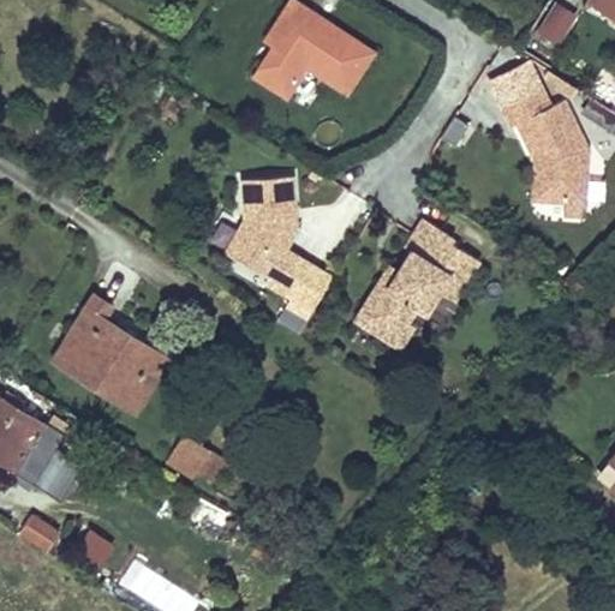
[(551,37),(568,9),(554,0),(548,0),(533,27),(551,37)]
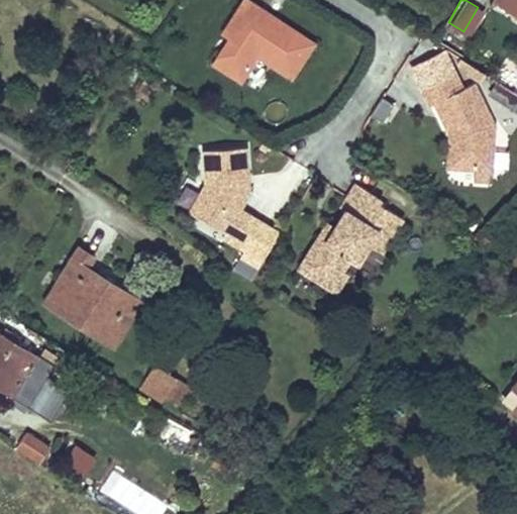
[(516,0),(487,0),(516,17),(516,0)]
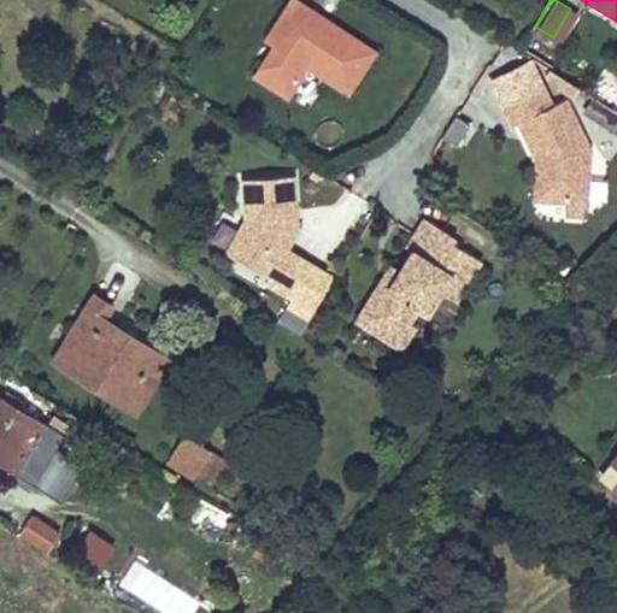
[(275,47),(256,77),(287,99),(307,69),(348,94),(374,54),(334,28),(328,37),(305,22),(311,13),(294,3),(269,41),(275,47)]
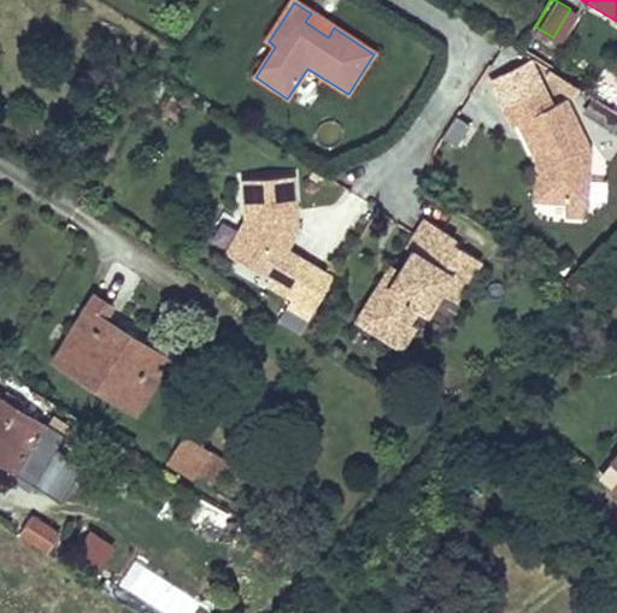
[(542,92),(528,63),(489,82),(504,111),(542,92)]
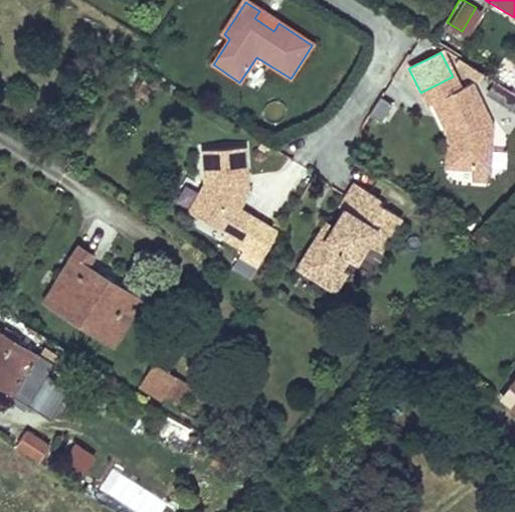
[(499,77),(513,86),(514,81),(514,58),(512,57),(499,77)]
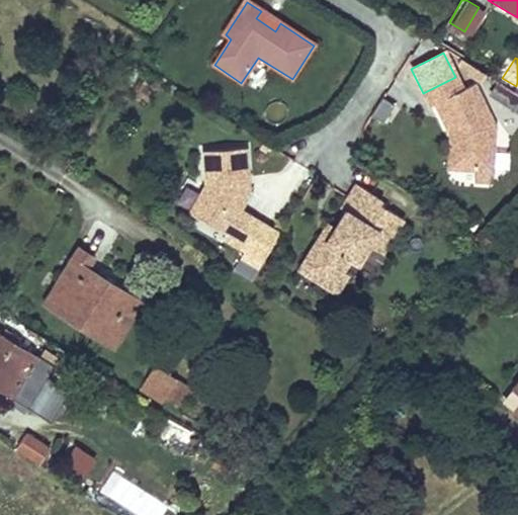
[(488,111),(475,85),(473,86),(463,91),(455,77),(423,93),(430,107),(435,104),(447,127),(451,136),(455,137),(458,142),(456,171),(465,171),(479,172),(493,173),(494,171),(495,141),(496,129),(488,111)]
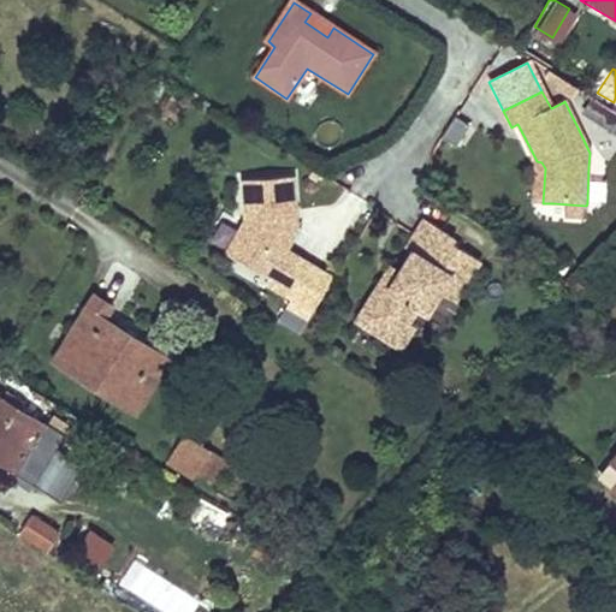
[(542,162),(537,161),(534,202),(543,203),(545,168),(542,162)]
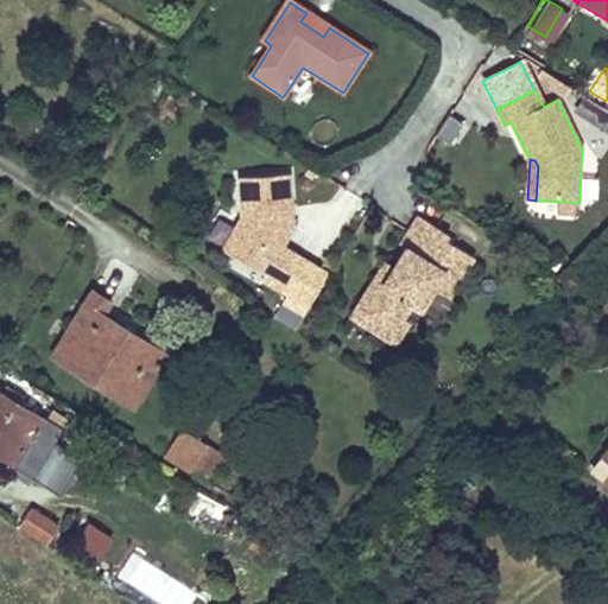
[(297,226),(293,172),(245,175),(248,215),(254,215),(254,218),(235,253),(268,272),(270,273),(267,275),(285,286),(303,255),(289,247),(286,246),(297,226)]
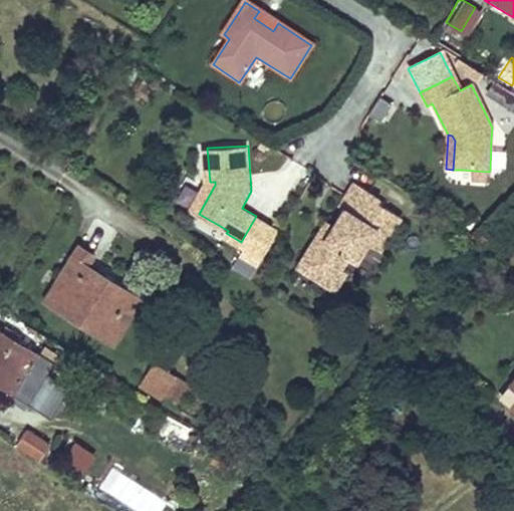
[(446,183),(470,184),(470,171),(446,170),(446,183)]
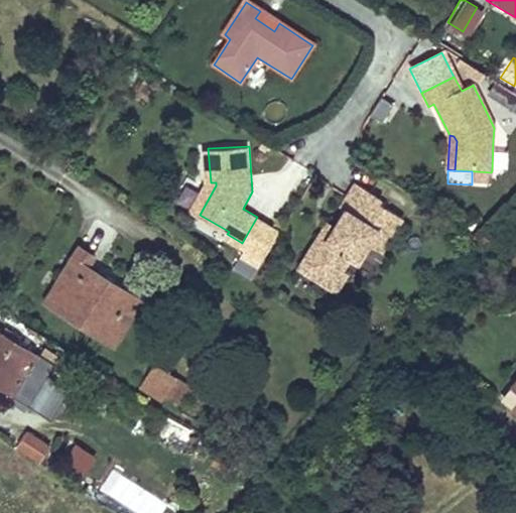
[(476,181),(491,182),(491,172),(477,171),(476,181)]
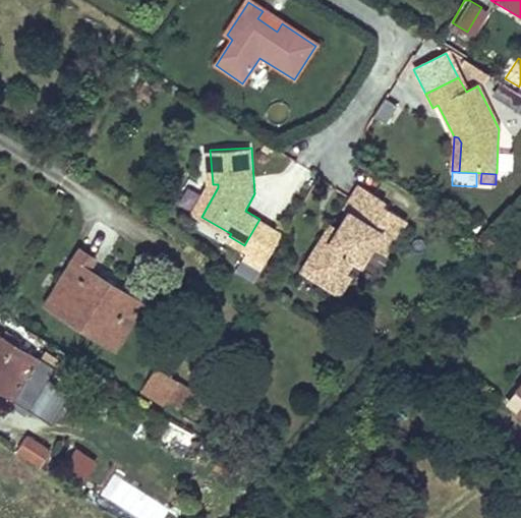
[(218,187),(218,184),(213,184),(195,214),(201,217),(218,187)]
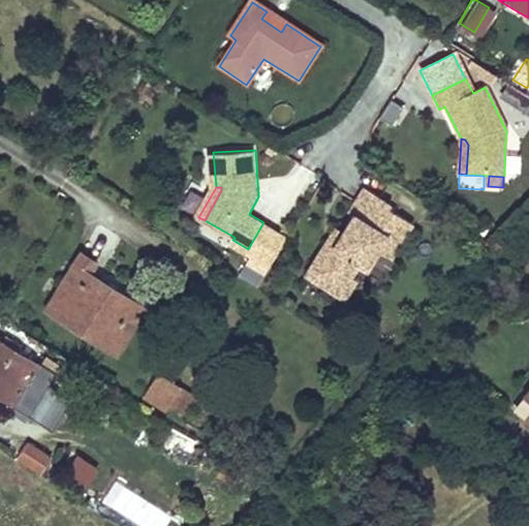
[(412,225),(389,211),(393,208),(365,189),(359,199),(359,198),(348,215),(353,218),(343,234),(340,238),(344,241),(338,252),(333,249),(321,252),(306,279),(330,295),(348,283),(350,279),(359,266),(365,269),(367,270),(378,252),(392,260),(412,225)]
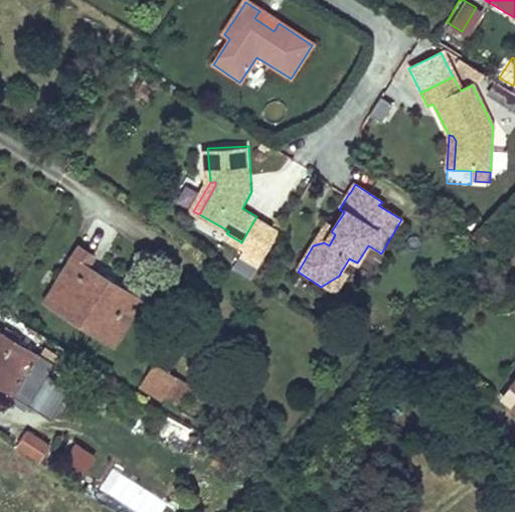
[(281,230),(256,216),(241,242),(266,257),(281,230)]
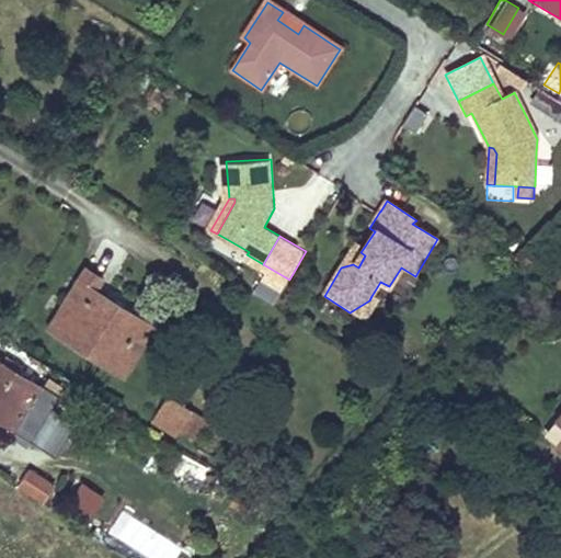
[(364,248),(356,243),(341,268),(353,264),(358,268),(365,255),(361,252),(364,248)]
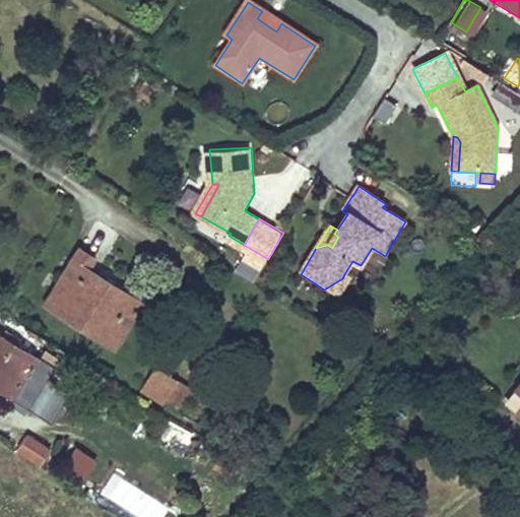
[(129,321),(120,315),(129,298),(85,269),(91,259),(78,251),(46,305),(112,346),(129,321)]
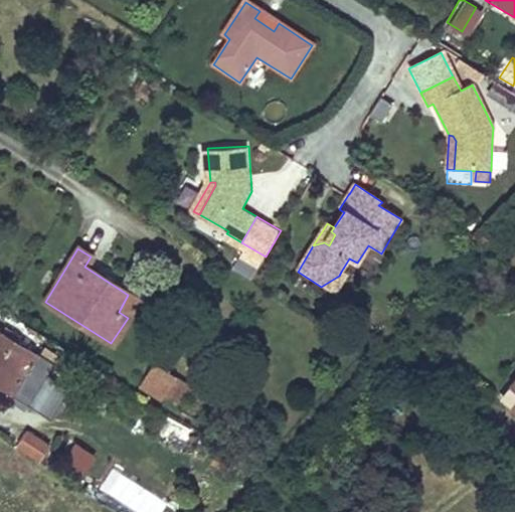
[(346,277),(341,273),(339,276),(321,287),(335,296),(346,277)]
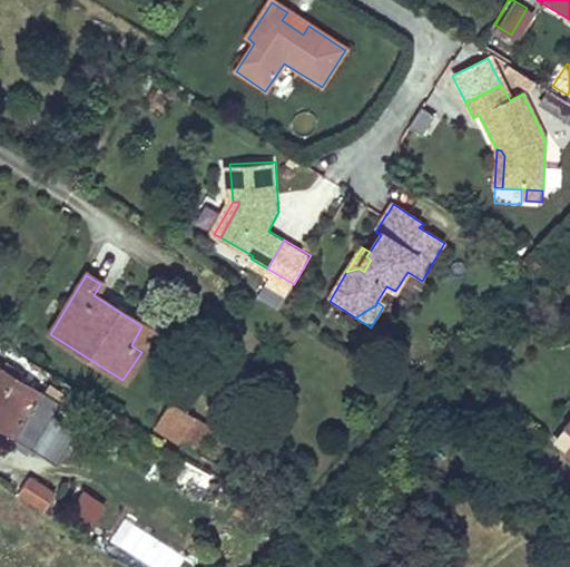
[(141,326),(131,345),(141,352),(153,333),(141,326)]
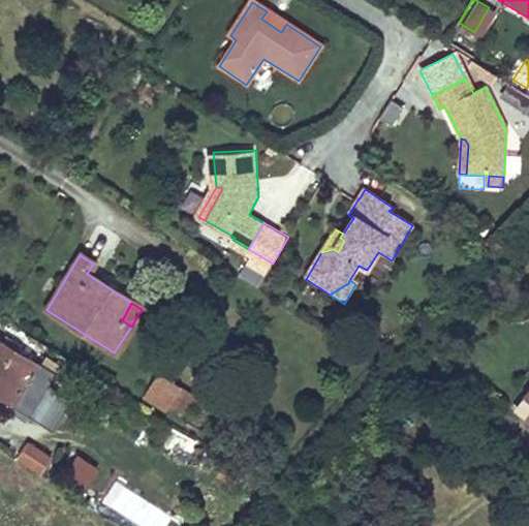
[(0,345),(0,398),(27,415),(51,377),(0,345)]
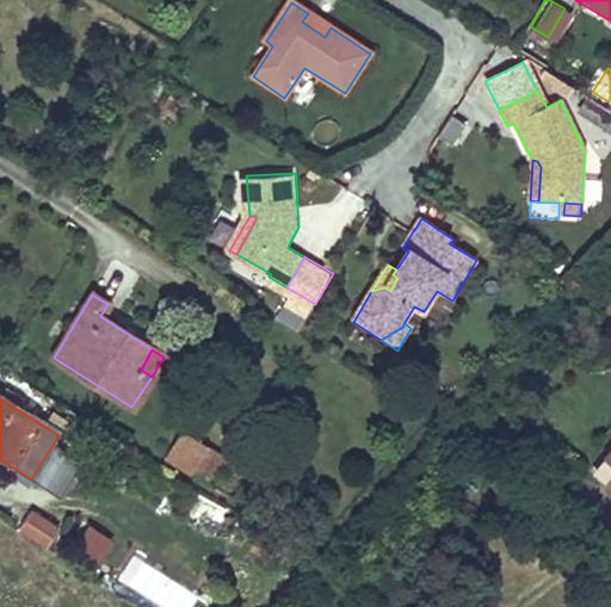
[(165,460),(191,477),(207,452),(181,435),(165,460)]
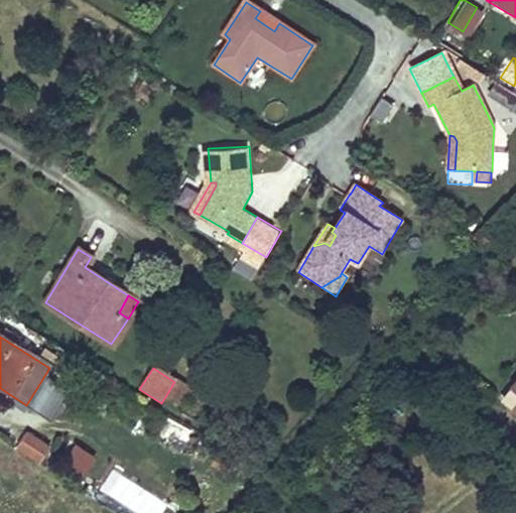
[(174,382),(161,403),(173,410),(186,389),(174,382)]
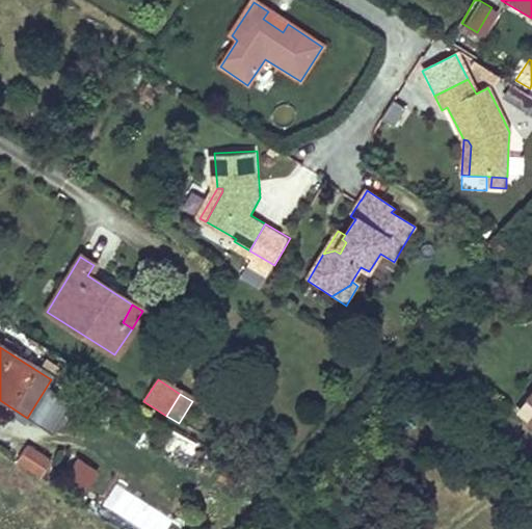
[(161,457),(191,464),(195,444),(165,438),(161,457)]
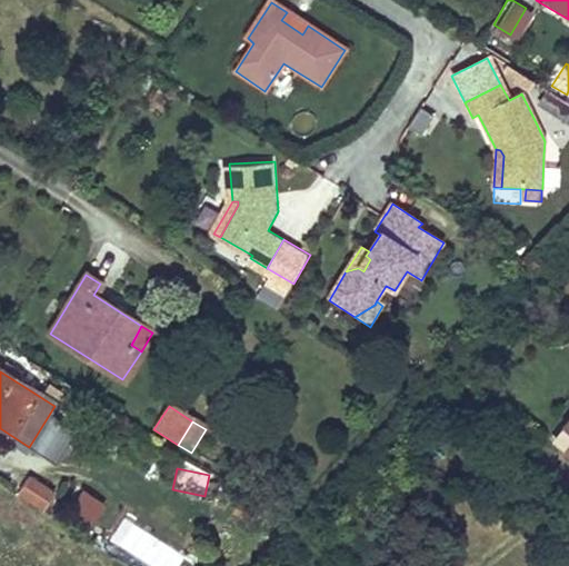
[(15,500),(46,510),(55,487),(22,476),(15,500)]
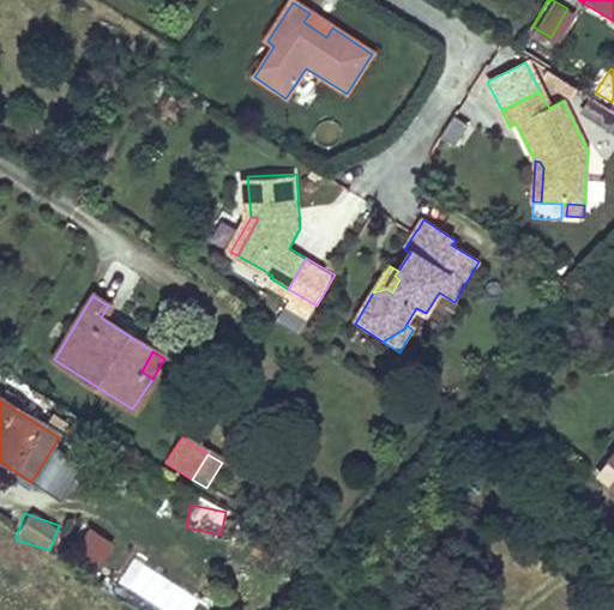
[(86,527),(74,555),(102,568),(114,541),(86,527)]
